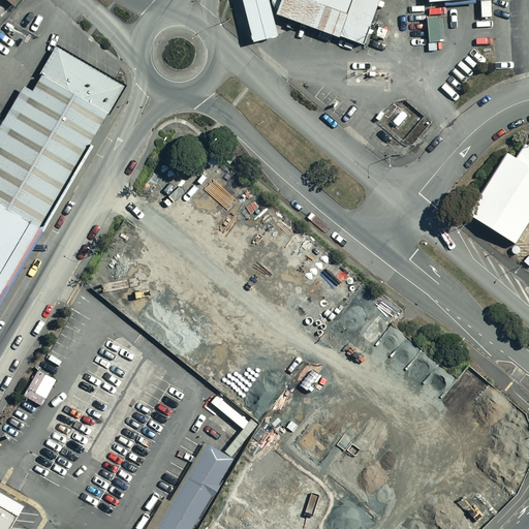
[(263,0),(238,0),(247,42),(272,36),(263,0)]
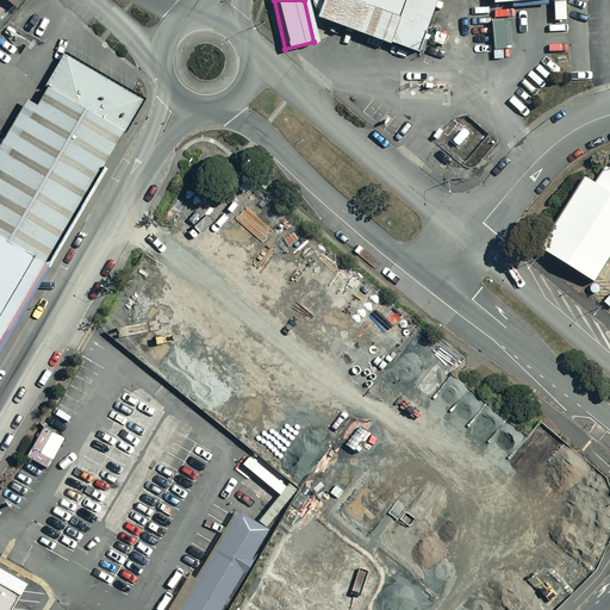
[(321,0),(315,16),(414,51),(431,0),(321,0)]
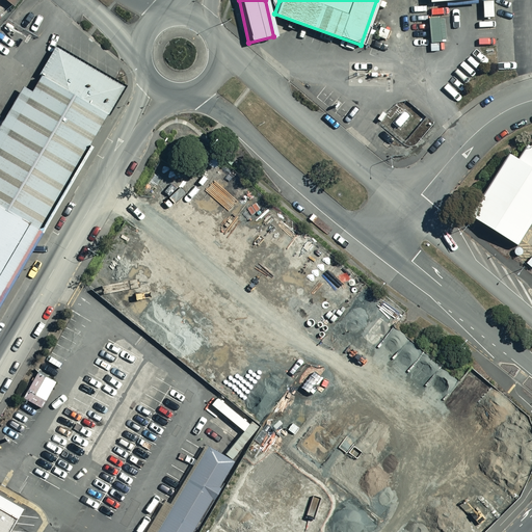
[(442,18),(427,19),(430,50),(444,49),(442,18)]
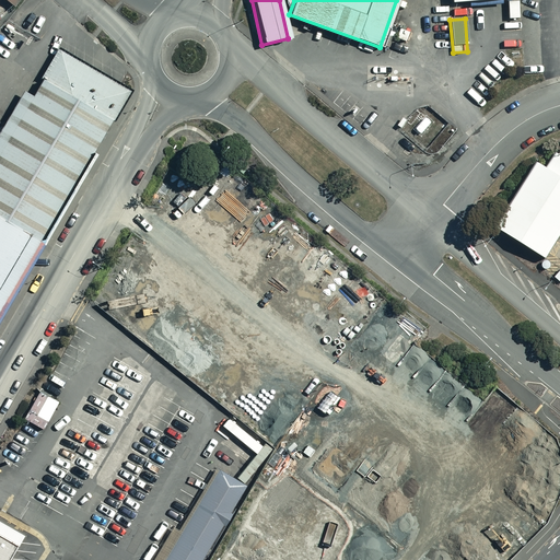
[(47,45),(0,126),(0,214),(44,240),(129,91),(47,45)]
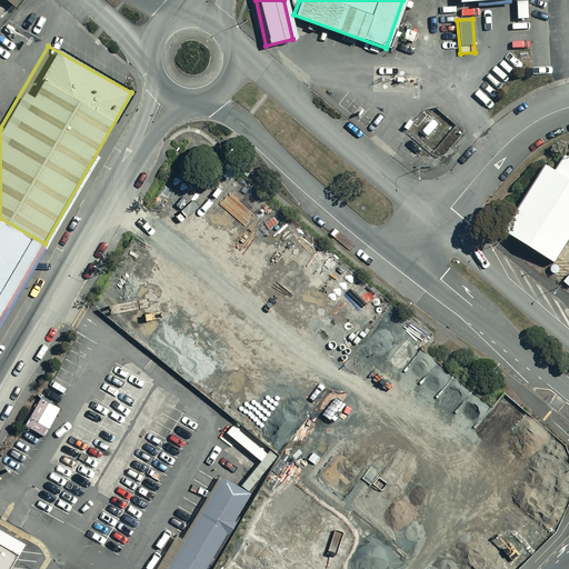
[(568,235),(568,149),(553,171),(543,165),(502,231),(552,262),(568,235)]
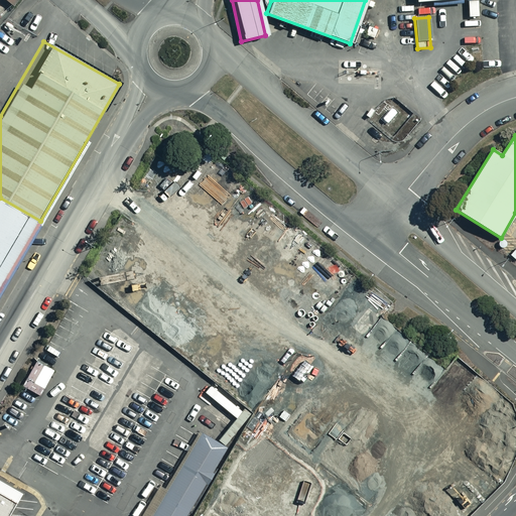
[(0,289),(40,221),(0,198),(0,289)]
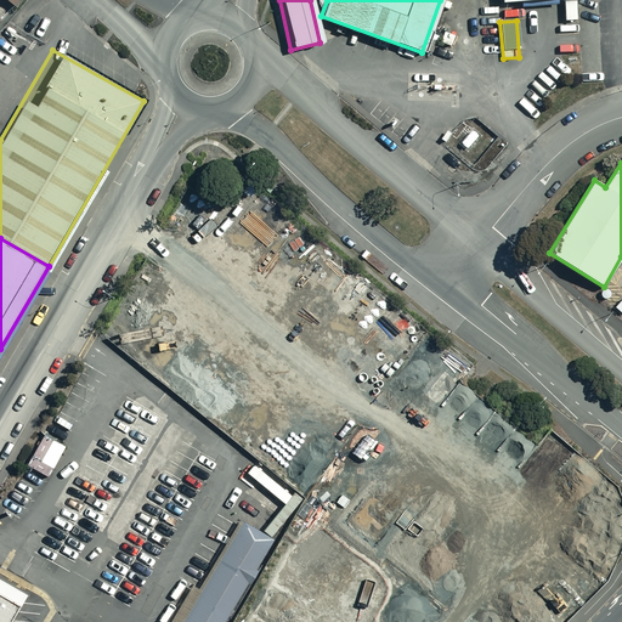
[(64,446),(44,434),(27,464),(47,476),(64,446)]
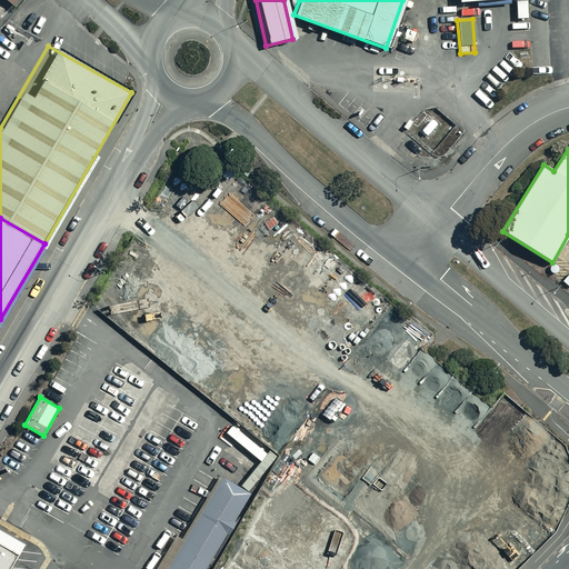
[(240,483),(248,489),(277,455),(269,449),(267,452),(232,423),(226,431),(260,460),(240,483)]
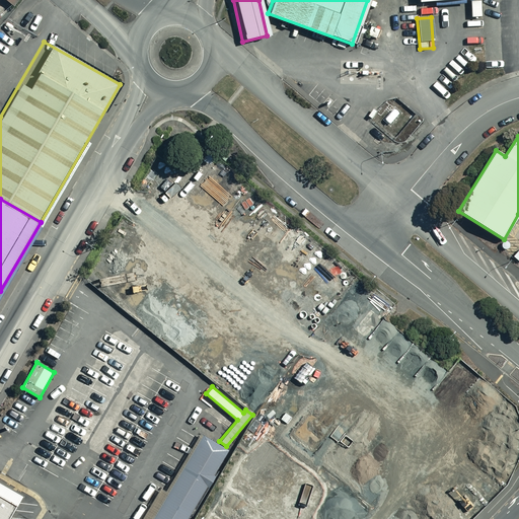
[(226,446),(204,434),(152,518),(187,518),(229,448),(226,446)]
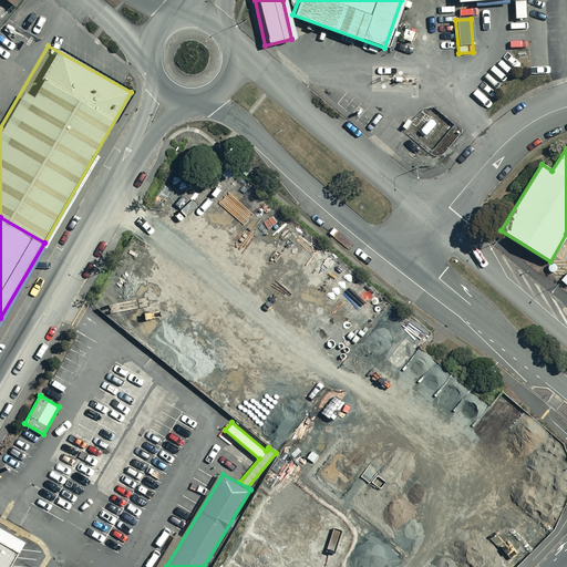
[(16,535),(0,526),(0,566),(8,566),(23,539),(16,535)]
